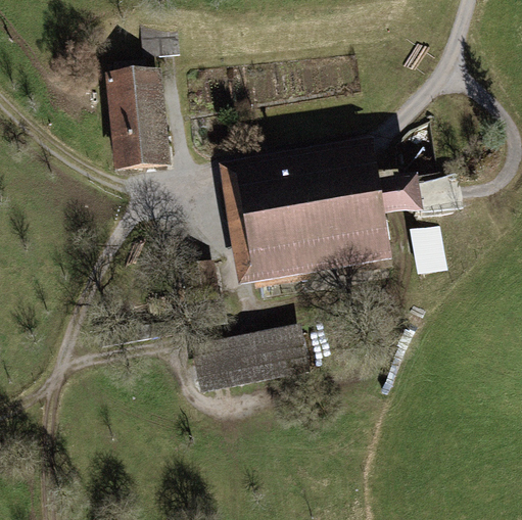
[(177,16),(141,17),(143,57),(179,55),(177,16)]
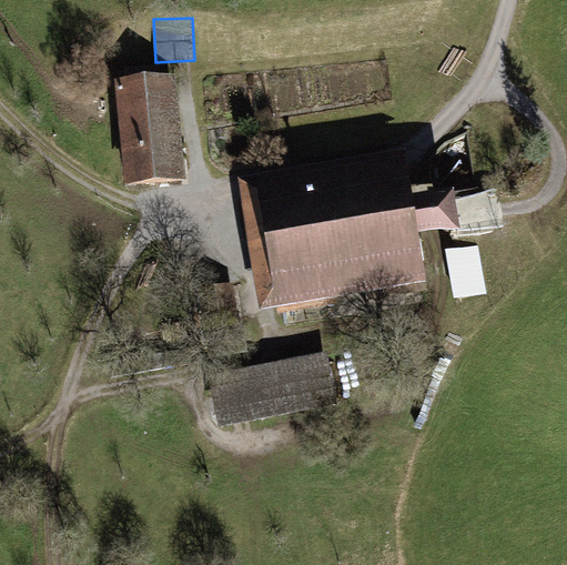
[(113,79),(127,181),(185,173),(172,71),(113,79)]
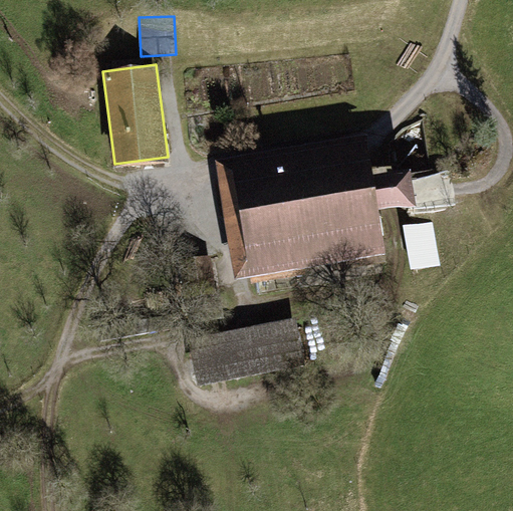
[(365,133),(215,161),(233,278),(383,255),(376,212),(417,206),(409,170),(371,177),(365,133)]
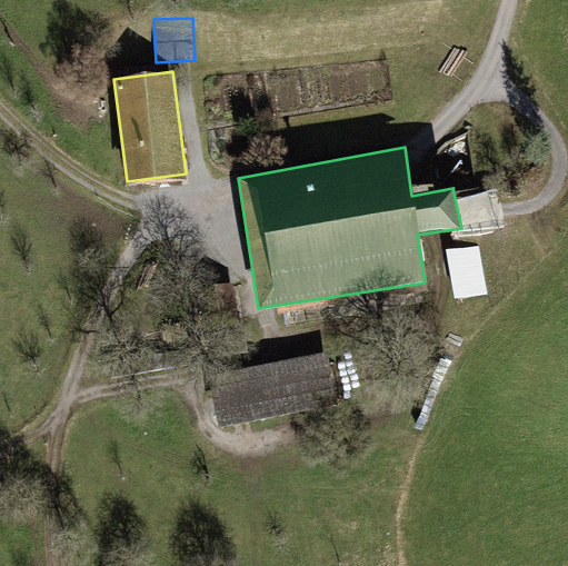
[(476,242),(444,248),(454,298),(487,290),(476,242)]
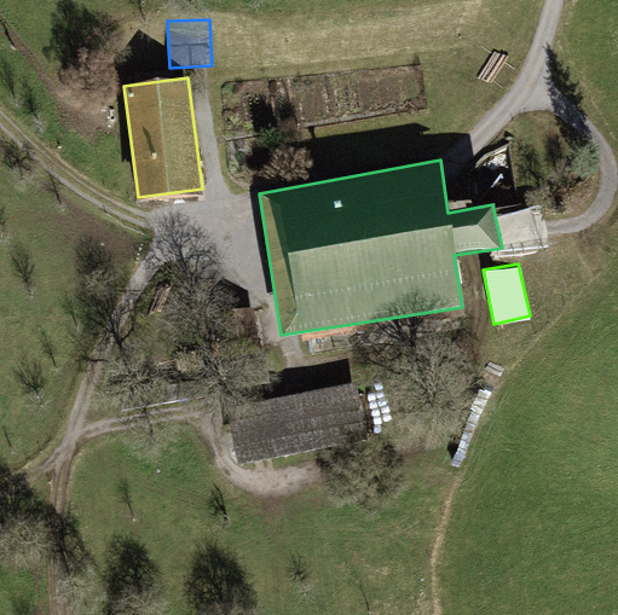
[(361,381),(227,405),(238,463),(370,436),(361,381)]
